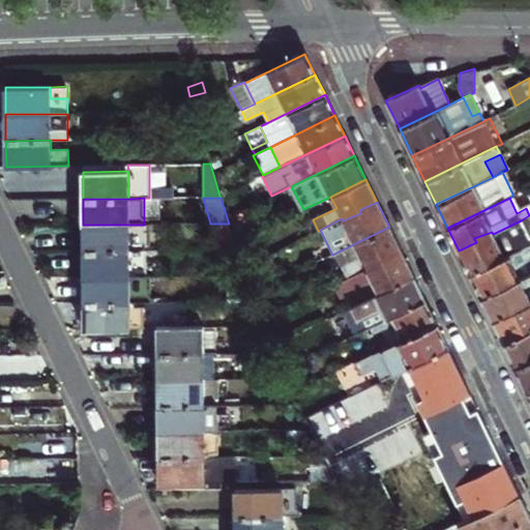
[(529,215),(521,221),(529,240),(529,226),(529,225),(529,224),(529,215)]
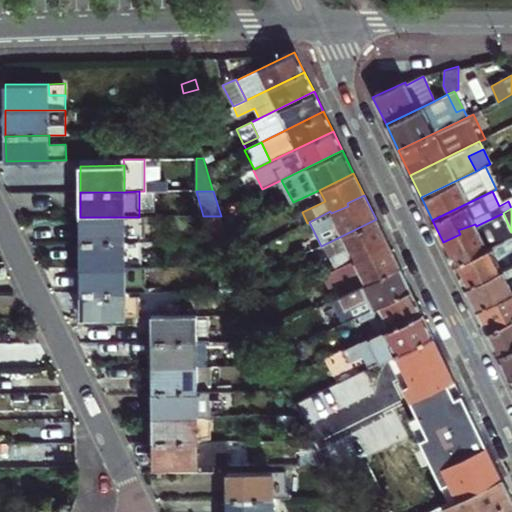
[(458,230),(460,234),(443,242),(454,265),(511,236),(511,232),(503,213),(476,226),(475,224),(458,230)]
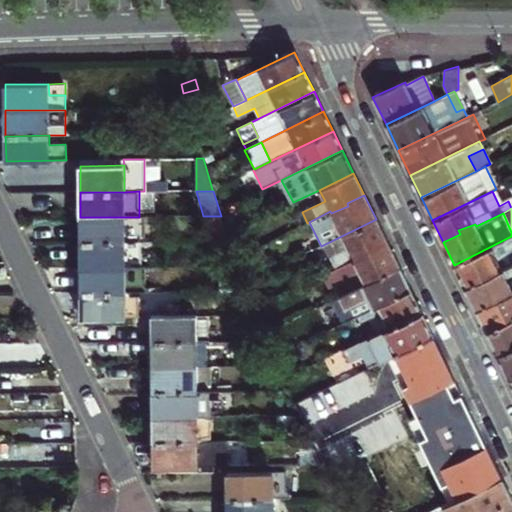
[(80,217),(81,242),(141,242),(141,238),(145,237),(145,216),(139,217),(80,217)]
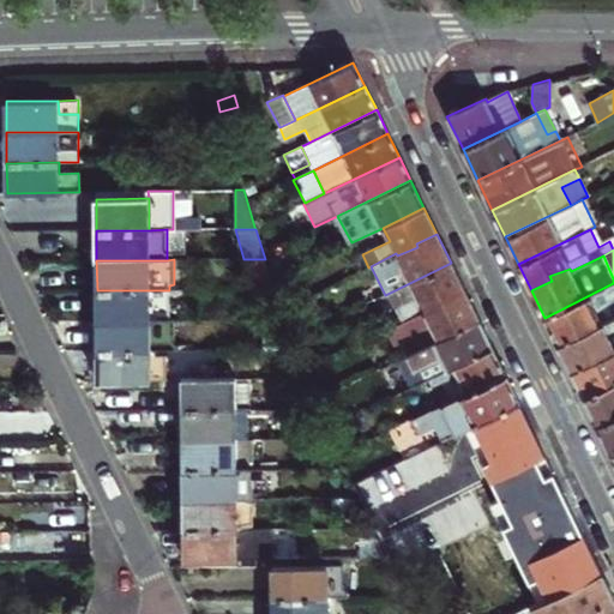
[(264,259),(247,259),(248,289),(271,288),(264,259)]
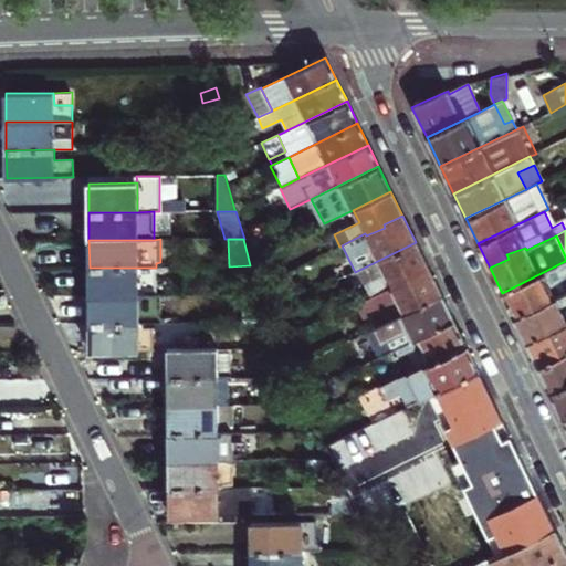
[(409,278),(429,269),(416,242),(357,271),(370,297),(391,286),(391,289),(411,281),(409,278)]
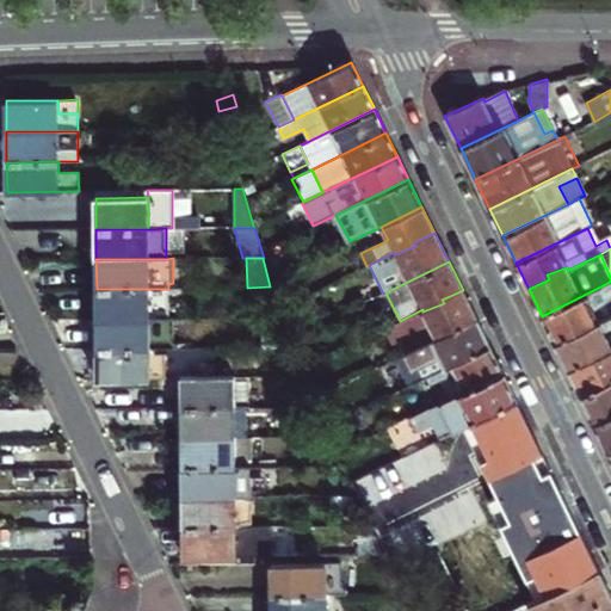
[(610,282),(542,316),(555,343),(610,315),(610,282)]
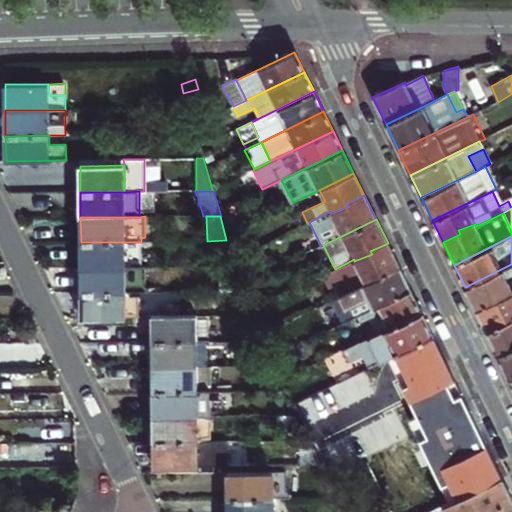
[(81,242),(81,267),(141,267),(141,242),(81,242)]
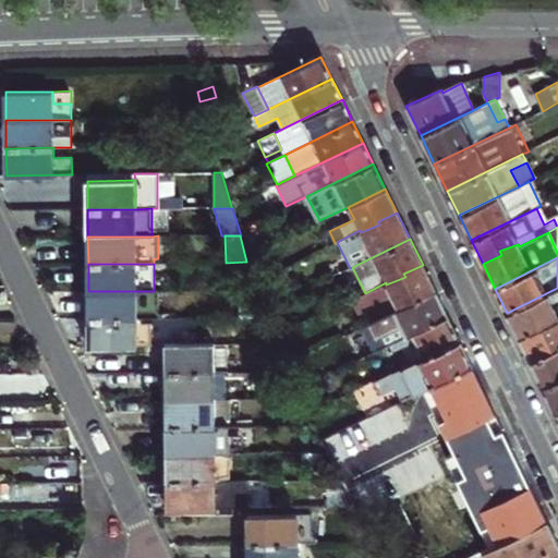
[(370,324),(436,291),(423,265),(403,274),(405,277),(386,284),(386,282),(365,293),(351,300),(358,313),(363,311),(370,324)]
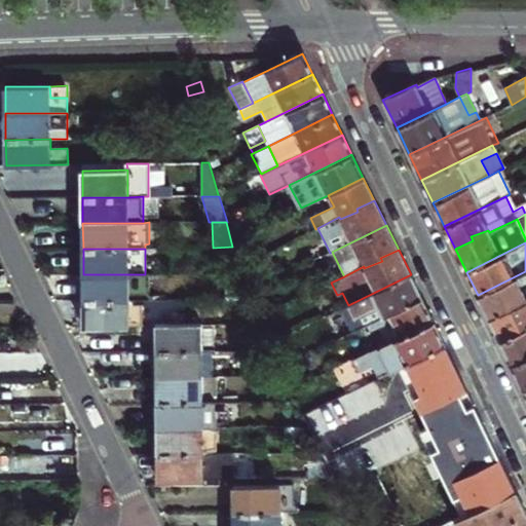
[(525,271),(478,295),(489,318),(525,300),(525,271)]
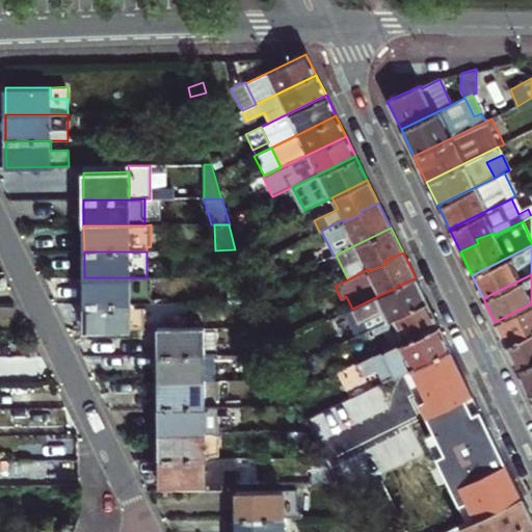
[(84,277),(84,303),(130,303),(156,302),(155,277),(147,277),(84,277)]
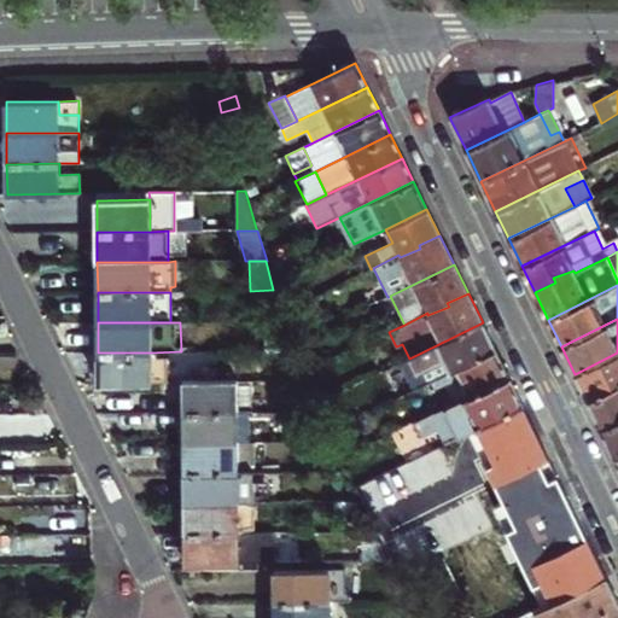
[(456,369),(496,350),(483,322),(409,359),(400,363),(413,390),(456,369)]
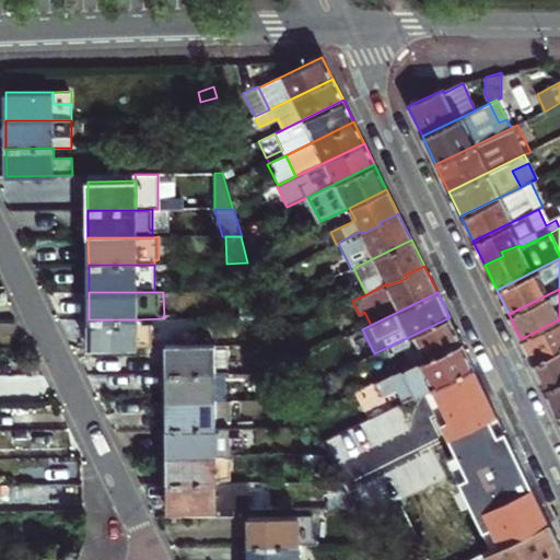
[(462,341),(450,317),(413,335),(426,359),(462,341)]
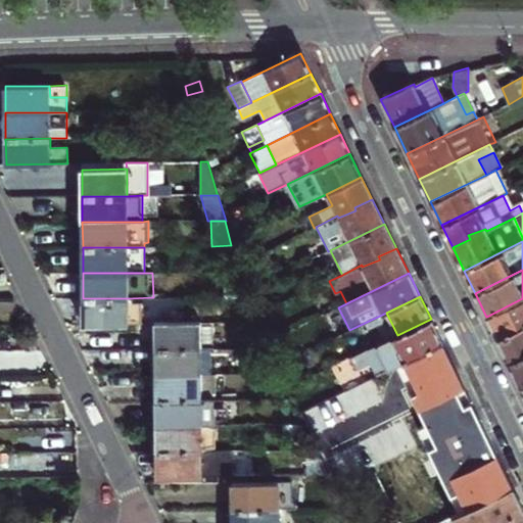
[(83,298),(83,324),(142,324),(142,302),(128,302),(128,298),(83,298)]
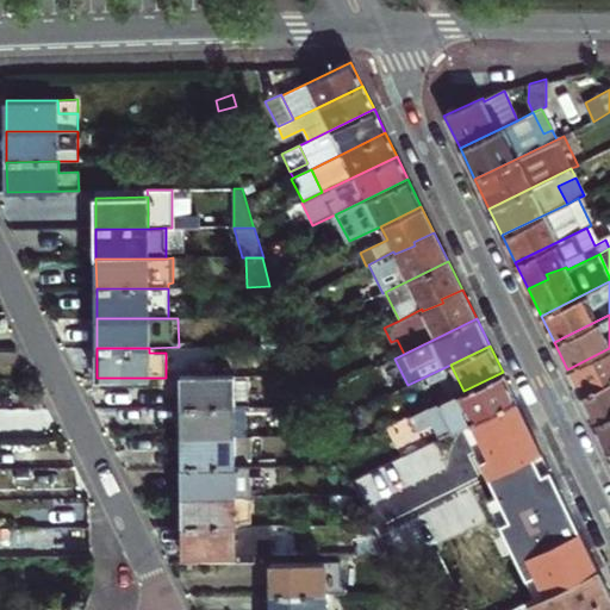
[(609,348),(567,369),(580,397),(609,381),(609,348)]
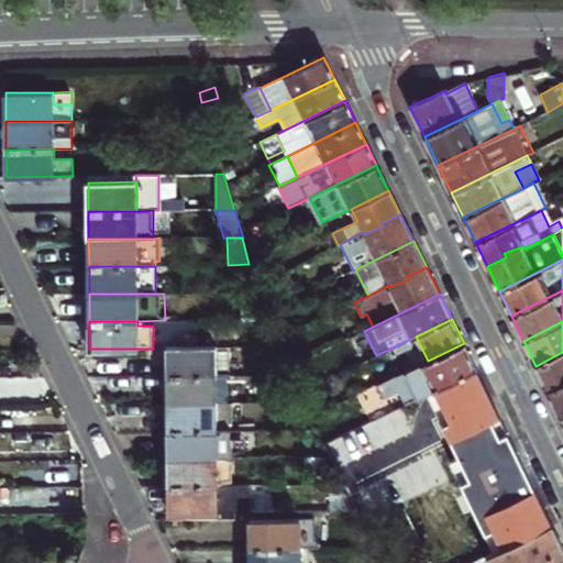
[(429,393),(476,370),(464,343),(428,361),(404,373),(416,399),(429,393)]
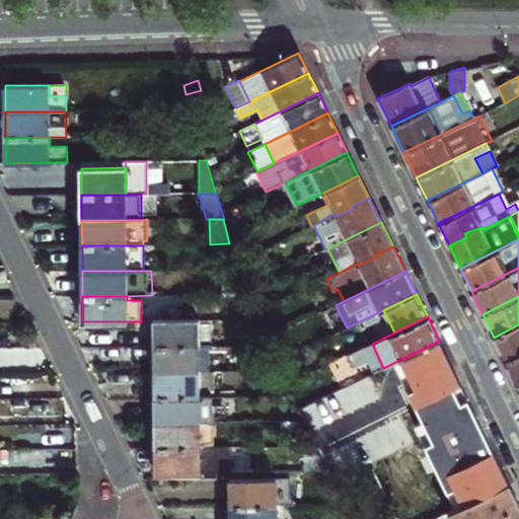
[(199,320),(154,320),(154,347),(199,346),(199,320)]
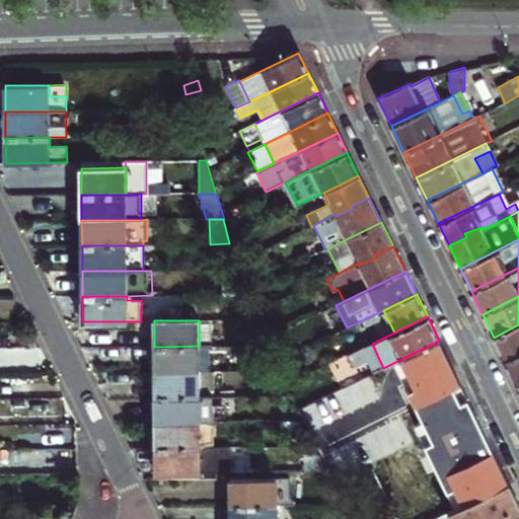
[(518,324),(494,338),(504,360),(518,352),(518,324)]
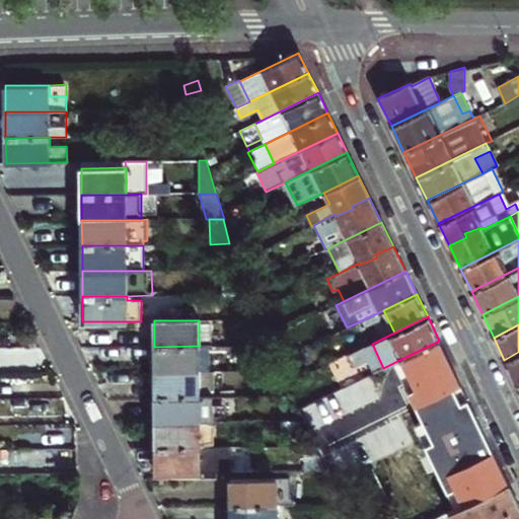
[(509,484),(439,341),(395,362),(424,422),(416,426),(456,509),(473,501),(487,495),(494,492),(509,484)]
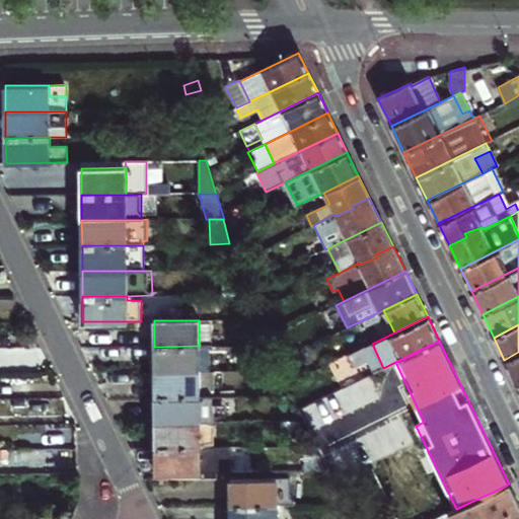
[(154,347),(155,372),(199,371),(199,346),(154,347)]
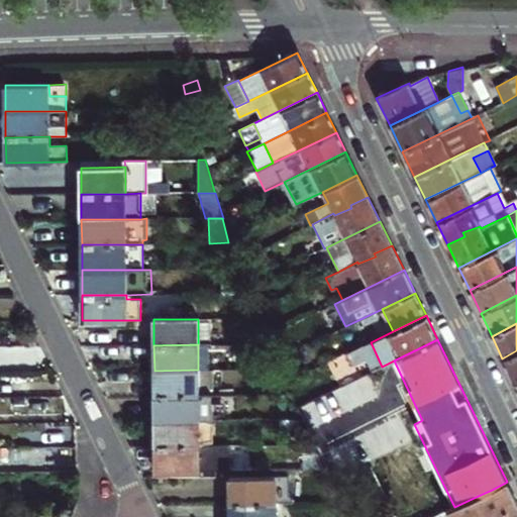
[(516,350),(502,358),(514,383),(516,381),(516,350)]
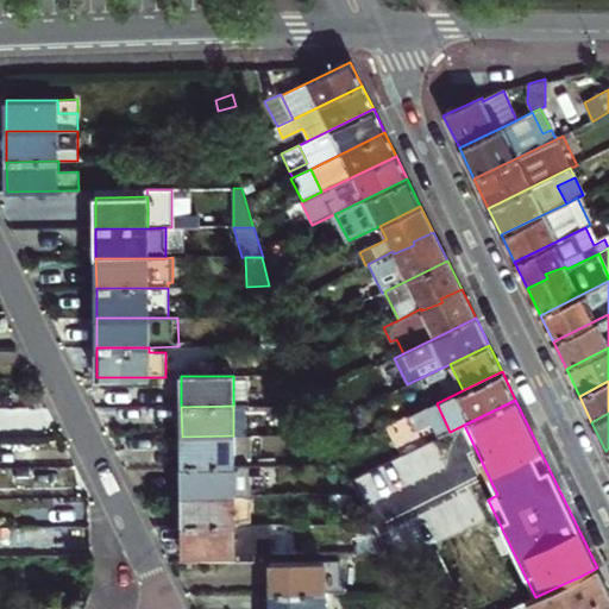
[(182,437),(182,466),(234,465),(233,435),(182,437)]
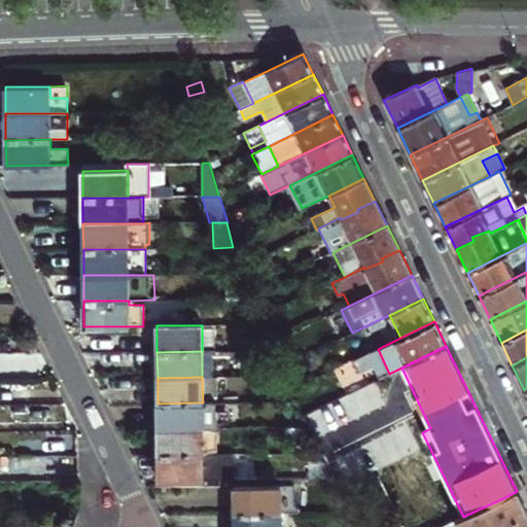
[(157,403),(157,429),(203,428),(216,428),(216,416),(241,416),(241,402),(203,402),(157,403)]
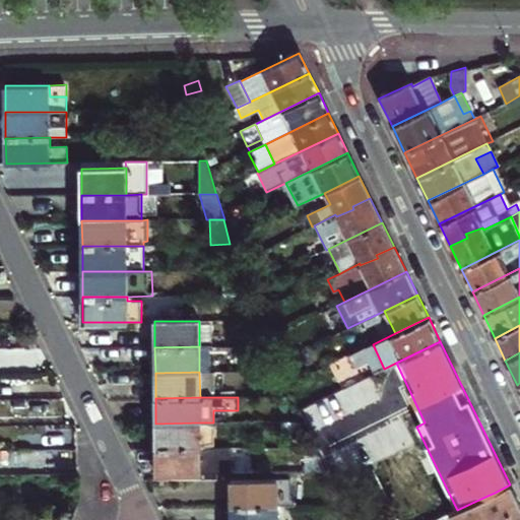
[(302,421),(281,421),(281,433),(302,433),(302,421)]
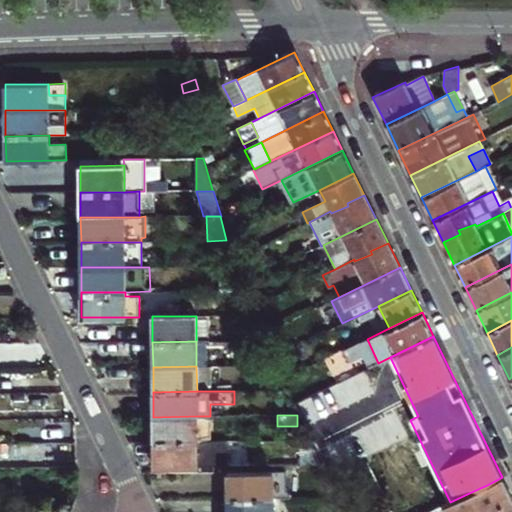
[(153,417),(154,442),(197,441),(197,416),(153,417)]
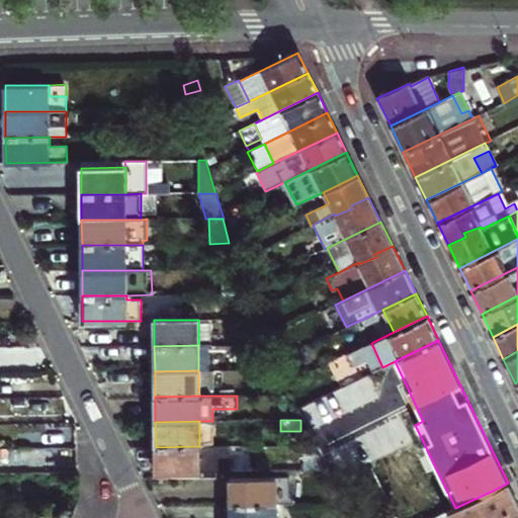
[(199,421),(199,446),(212,443),(212,424),(199,421)]
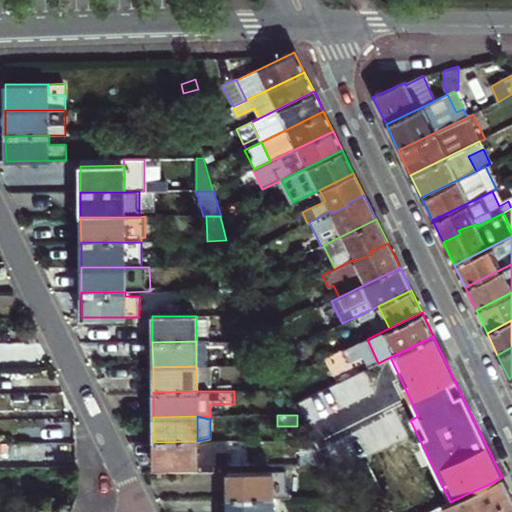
[(310,440),(299,440),(299,453),(311,453),(310,440)]
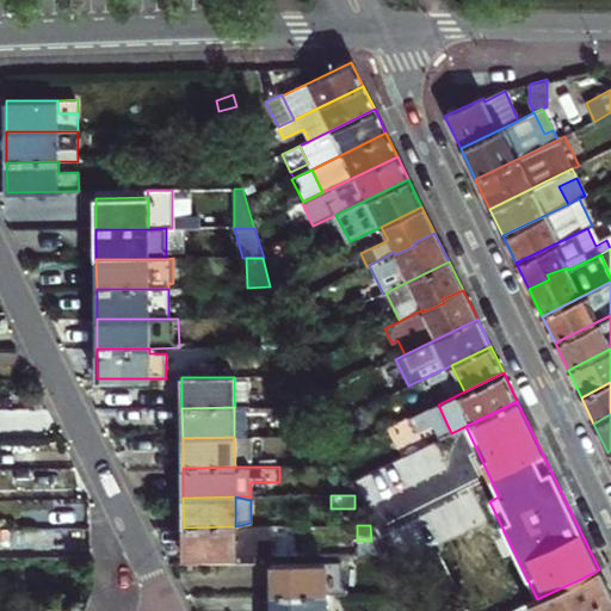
[(184,528),(184,559),(236,559),(236,556),(272,556),(272,526),(235,526),(184,528)]
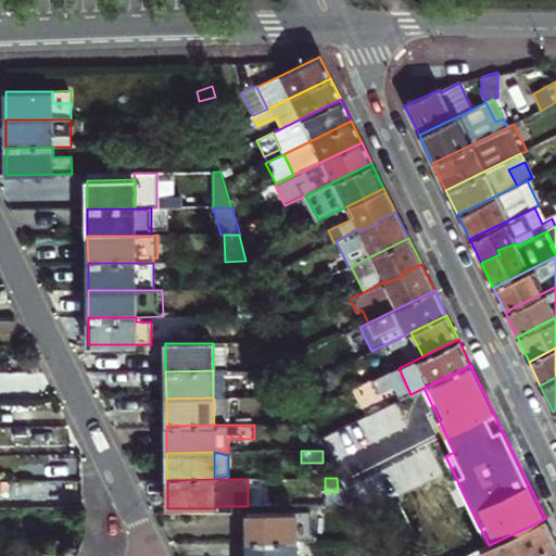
[(310,513),(248,513),(248,542),(295,541),(295,530),(311,530),(310,513)]
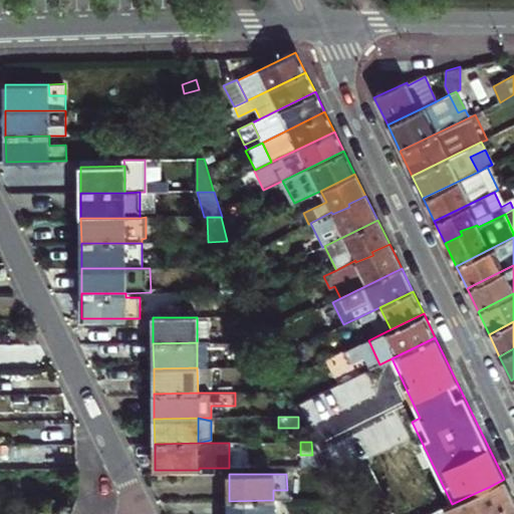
[(482,490),(469,496),(452,504),(444,508),(443,509),(445,513),(513,513),(513,500),(510,492),(504,479),(489,487),(482,490)]
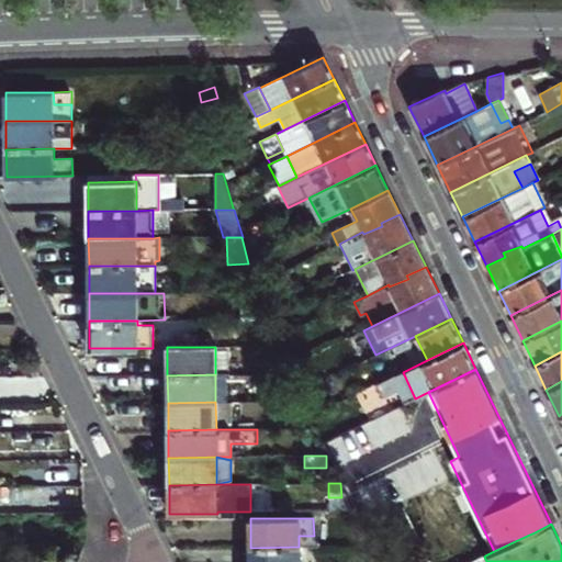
[(299,536),(299,547),(314,547),(314,536),(299,536)]
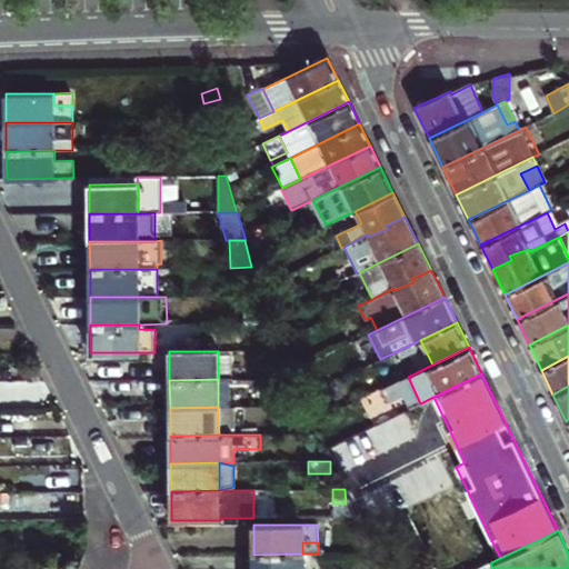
[(253,555),(253,568),(302,568),(302,553),(253,555)]
